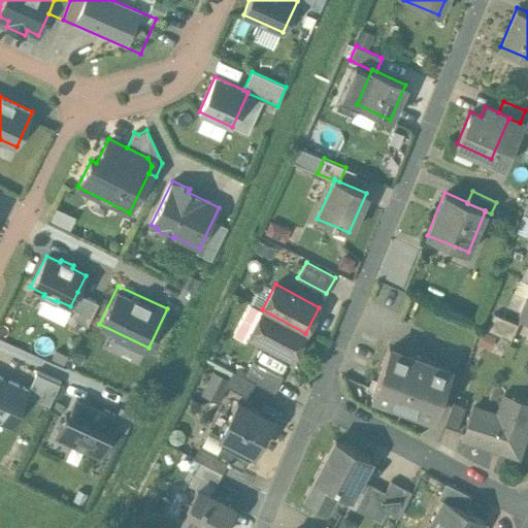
[(86,296),(77,292),(70,306),(78,310),(86,296)]
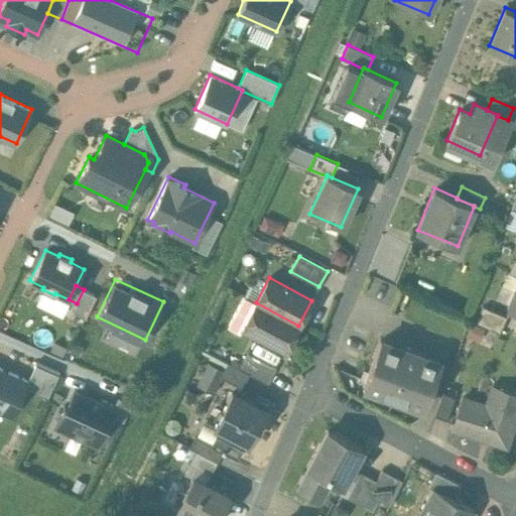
[(96,295),(84,289),(77,303),(73,310),(86,316),(96,295)]
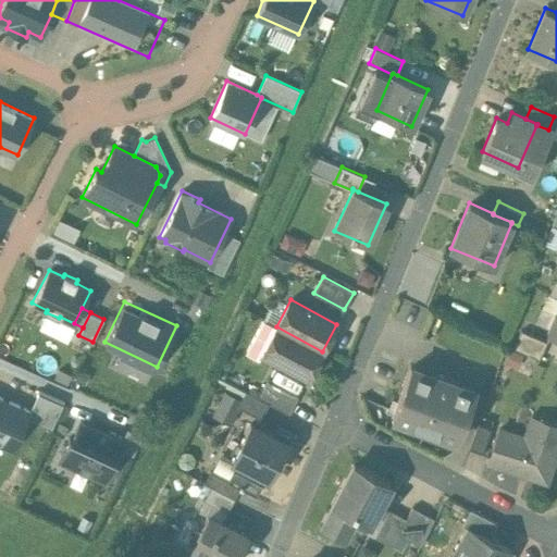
[(322,351),(276,326),(262,354),(308,378),(322,351)]
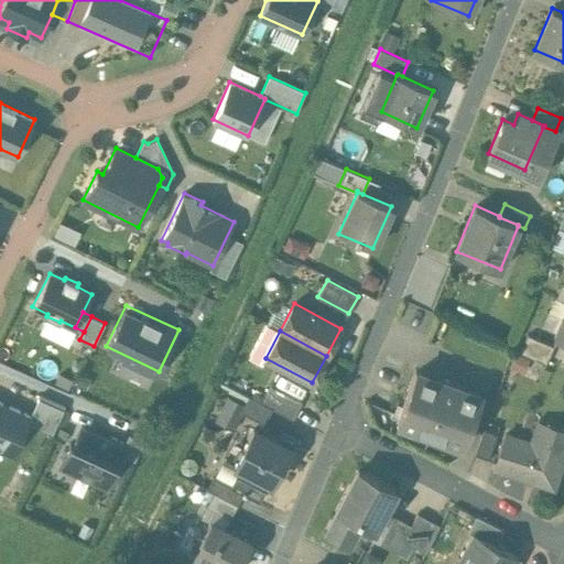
[(554,346),(528,334),(520,353),(546,364),(554,346)]
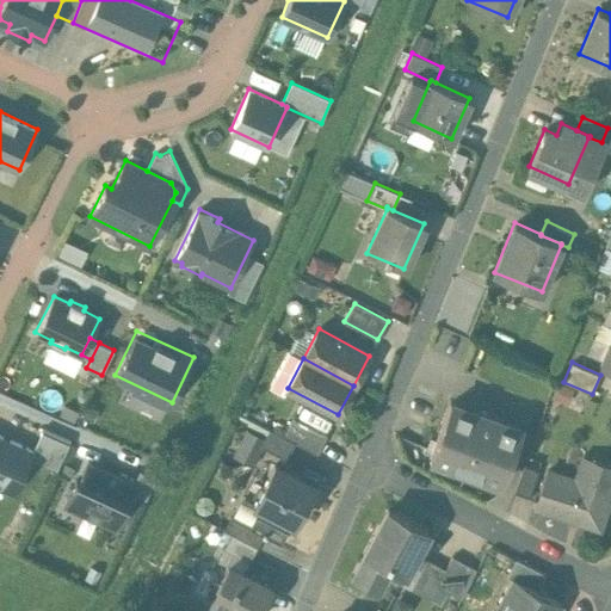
[(522,430),(450,402),(430,457),(432,457),(433,456),(466,468),(464,469),(467,470),(468,468),(499,480),(499,482),(501,483),(522,430)]
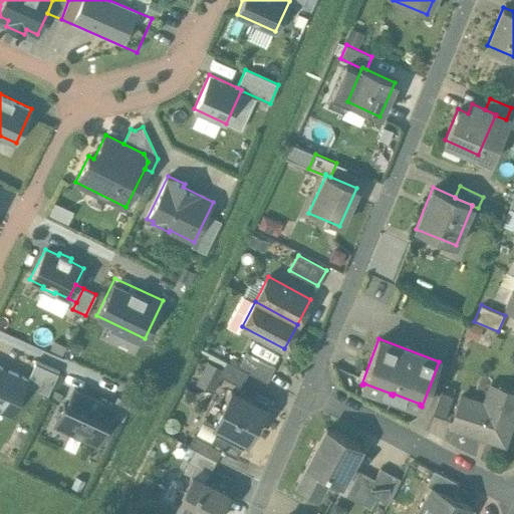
[(275,366),(247,351),(238,367),(248,372),(267,382),(275,366)]
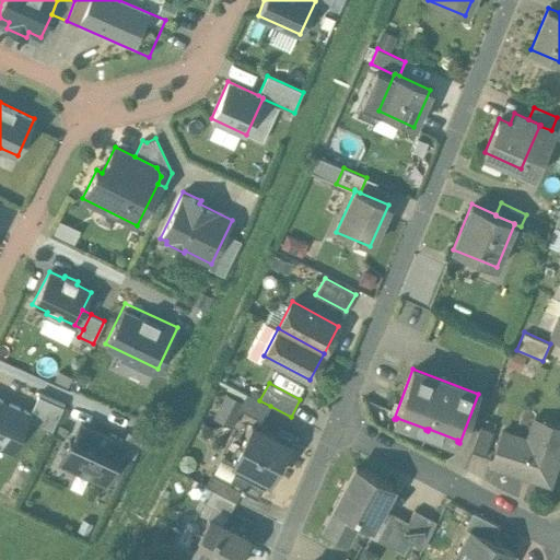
[(259,400),(247,394),(238,410),(263,422),(270,406),(259,400)]
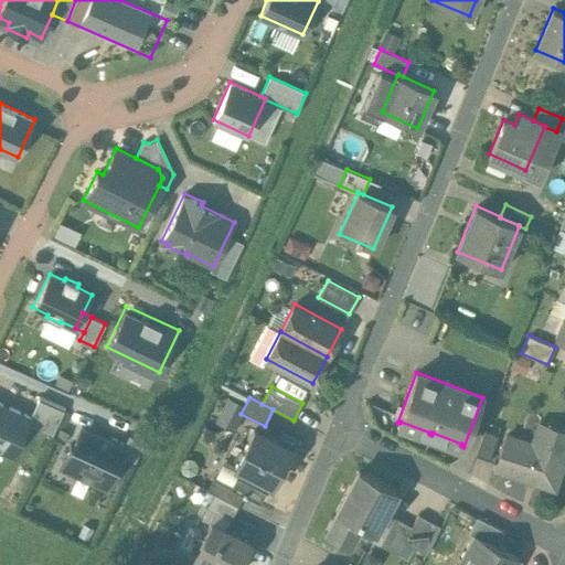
[(40,405),(32,422),(29,427),(53,438),(63,415),(40,405)]
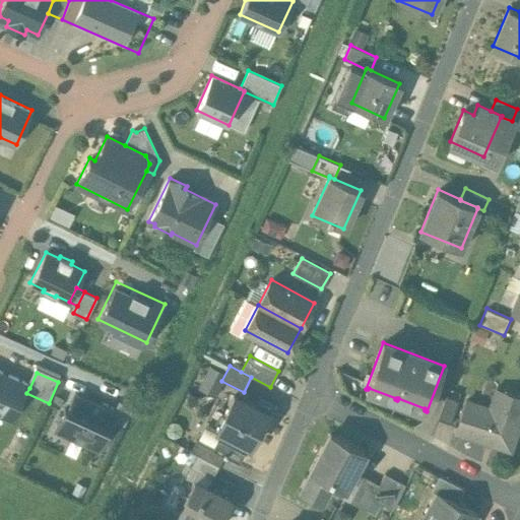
[(29,388),(0,374),(0,417),(13,424),(26,393),(29,388)]
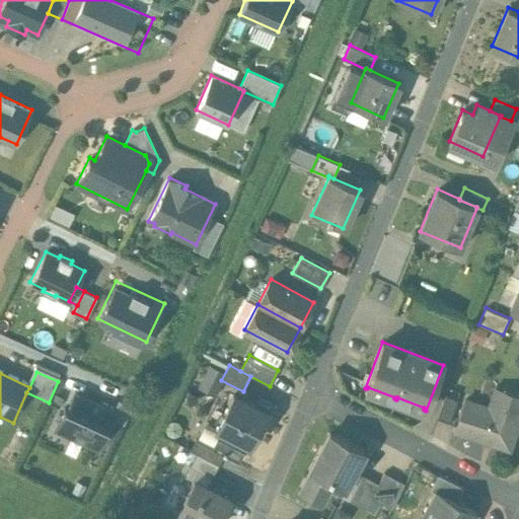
[(70,390),(53,428),(96,448),(108,421),(120,426),(129,408),(115,400),(110,410),(70,390)]
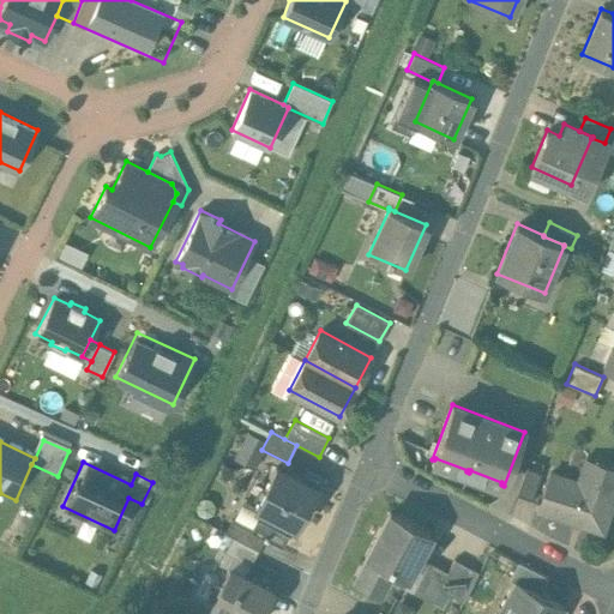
[(584,485),(551,473),(539,510),(602,530),(613,494),(613,468),(593,462),(584,485)]
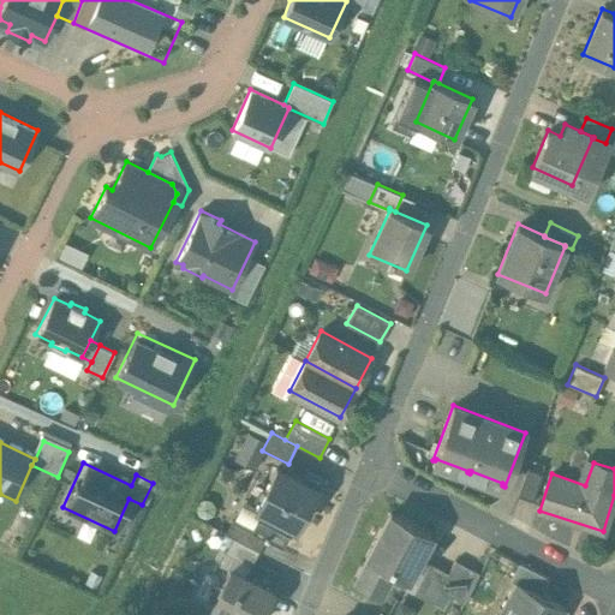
[(316,489),(276,469),(257,507),(262,509),(294,526),(297,527),(316,489)]
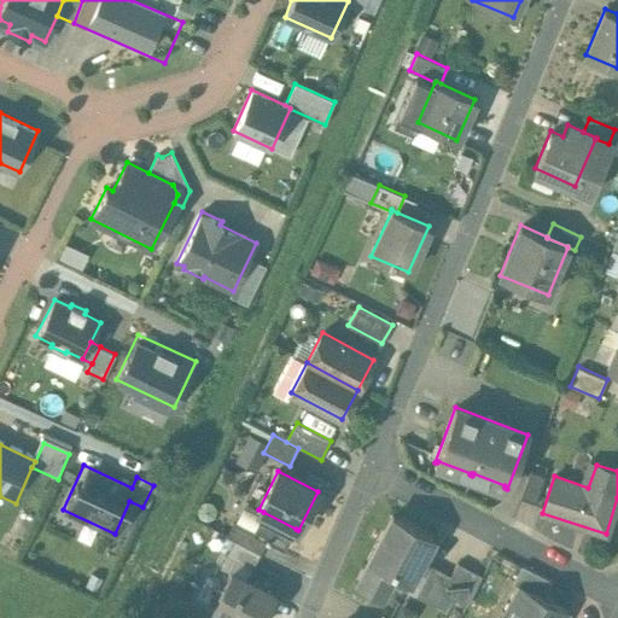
[(530,471),(520,497),(535,503),(544,476),(530,471)]
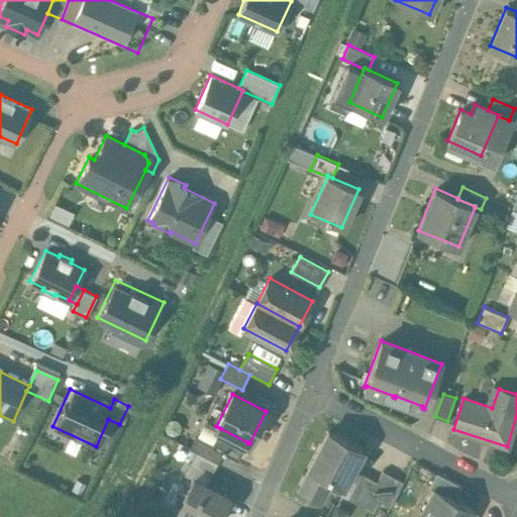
[(247,442),(220,428),(211,446),(223,452),(238,460),(247,442)]
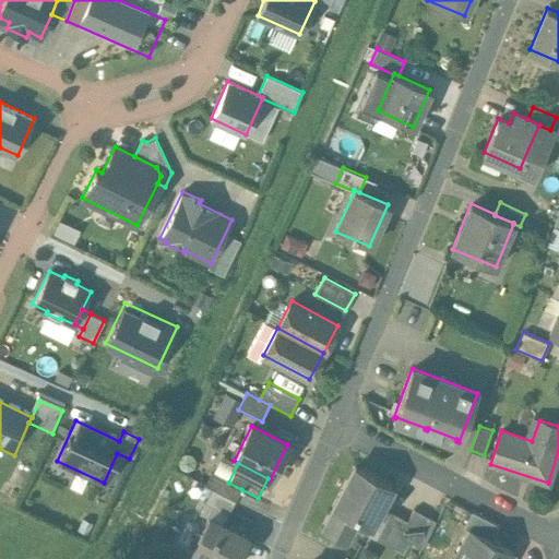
[(355,466),(333,508),(323,527),(344,539),(352,526),(367,534),(392,486),(355,466)]
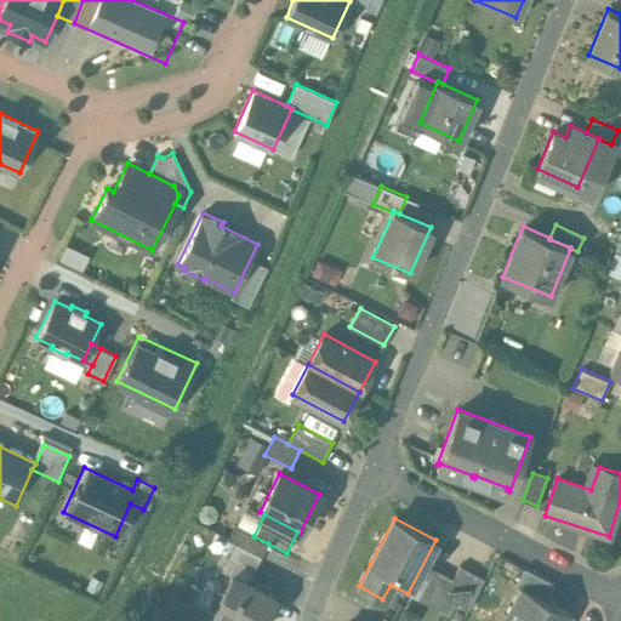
[(254,536),(234,527),(228,539),(235,542),(261,557),(268,543),(254,536)]
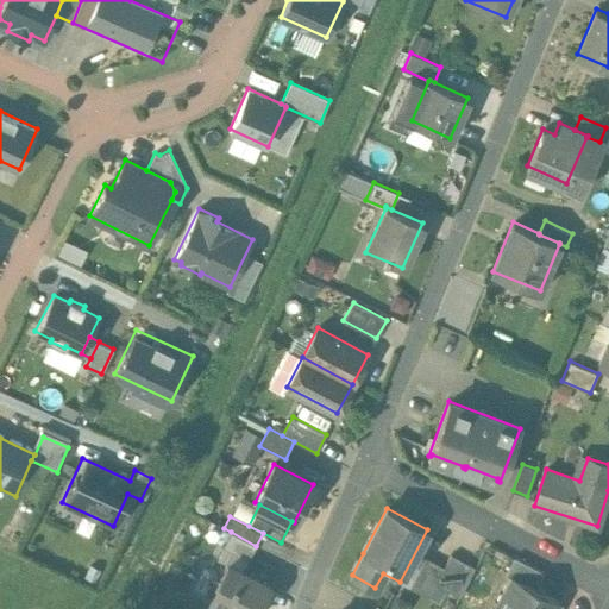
[(256,546),(231,532),(223,547),(248,560),(256,546)]
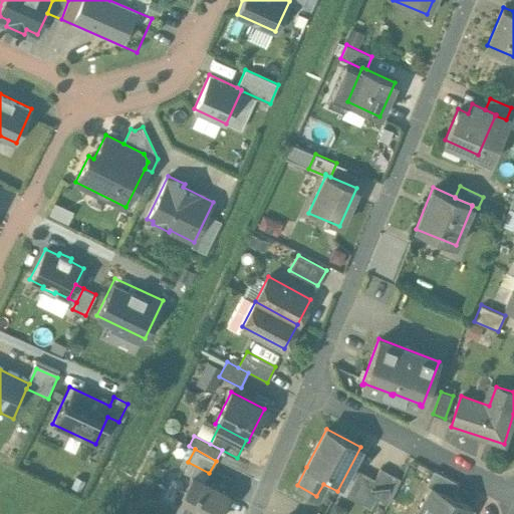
[(209,473),(188,462),(183,471),(192,475),(204,482),(209,473)]
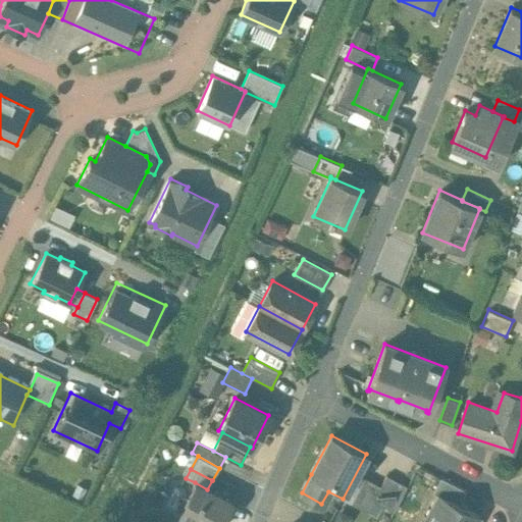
[(380,486),(356,474),(343,499),(368,512),(374,502),(381,487),(380,486)]
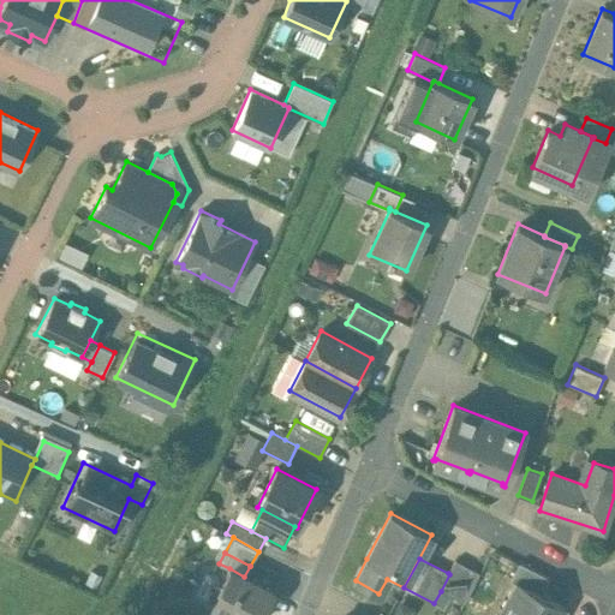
[(479,573),(455,561),(448,573),(449,574),(441,591),(465,603),(479,573)]
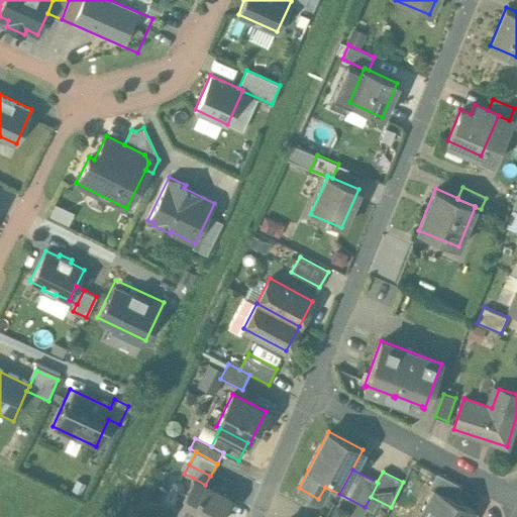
[(461,486),(436,474),(428,488),(433,491),(434,489),(454,500),(461,486)]
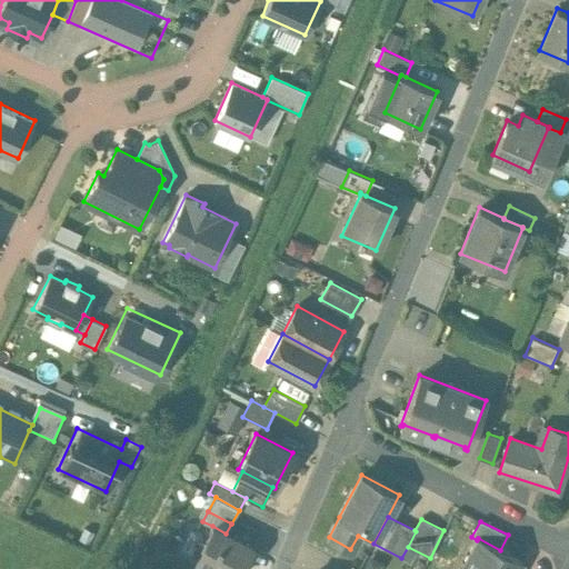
[(226,533),(212,526),(196,558),(217,568),(242,568),(253,548),(226,533)]
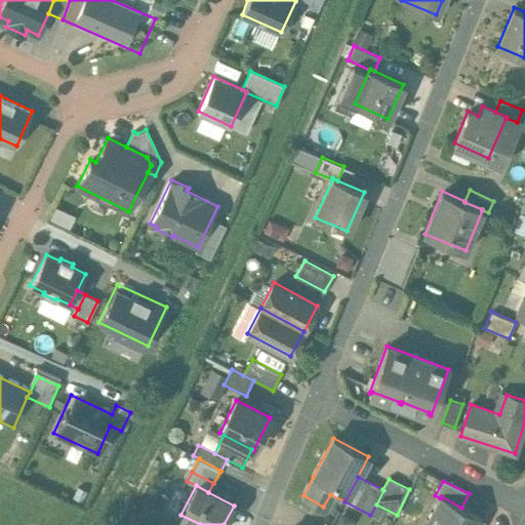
[(461,508),(441,496),(440,498),(426,524),(478,524),(482,518),(461,508)]
